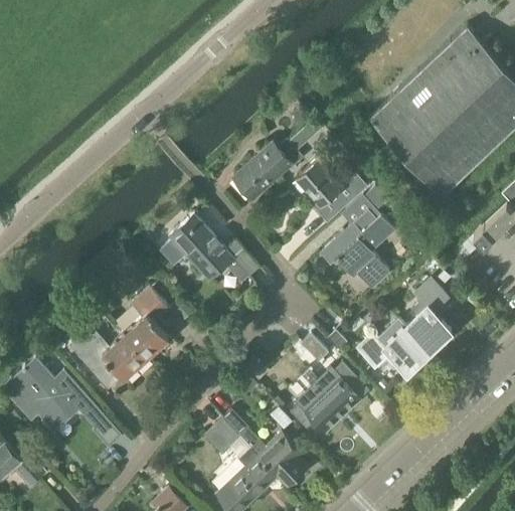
[(467,25),(368,119),(442,197),(514,128),(514,76),(483,43),(481,45),(472,35),(474,33),(467,25)]
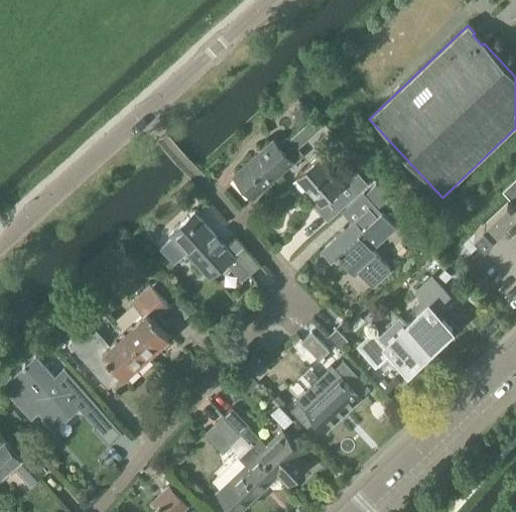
[(233,179),(251,200),(290,163),(293,167),(302,159),(286,140),(277,148),(273,143),(233,179)]
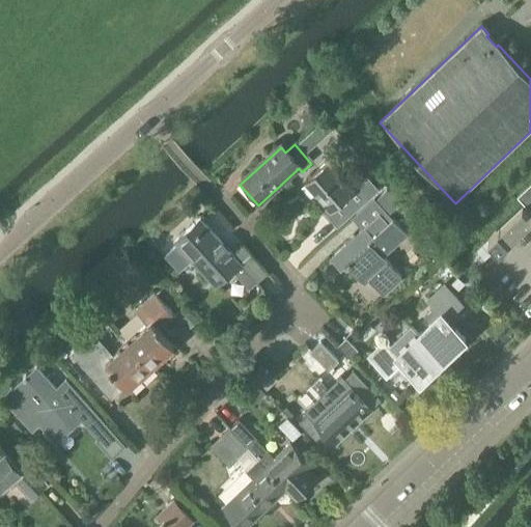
[(327,165),(305,185),(329,212),(325,216),(336,229),(376,193),(354,167),(348,172),(347,171),(346,172),(337,161),(329,168),(327,165)]
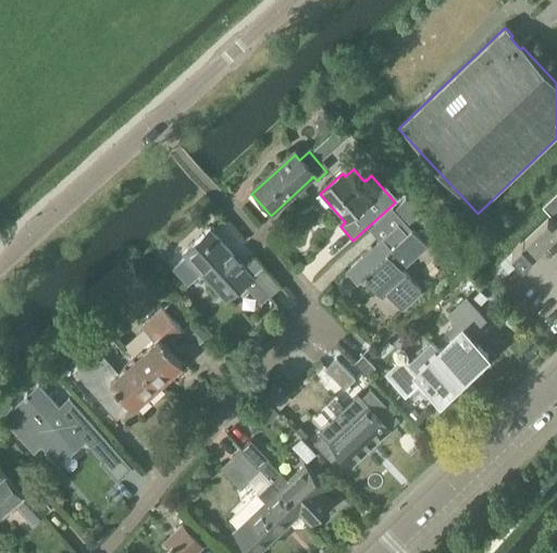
[(556,194),(549,201),(540,211),(547,219),(511,254),(522,266),(556,232),(556,194)]
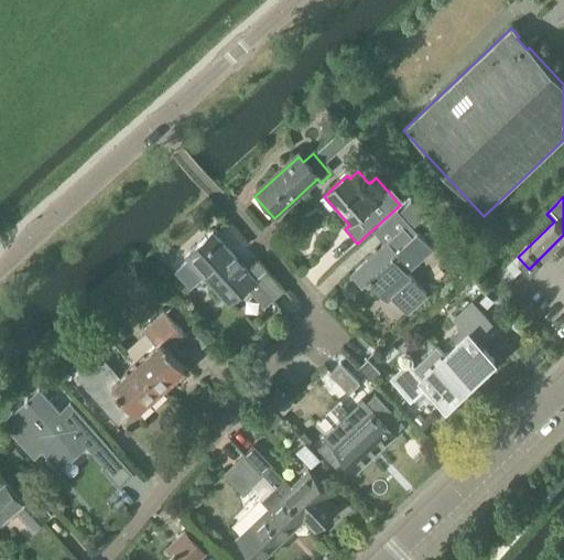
[(402,232),(351,278),(361,289),(367,283),(386,304),(391,299),(408,316),(426,299),(410,281),(407,278),(434,252),(418,235),(411,240),(402,232)]
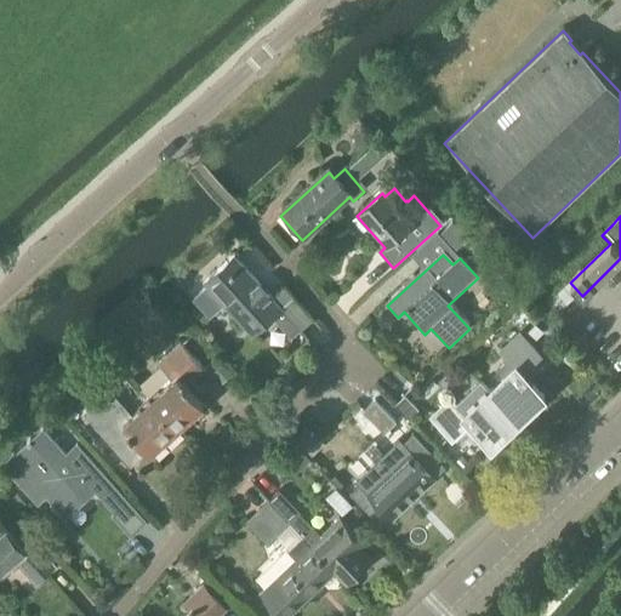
[(210,320),(224,307),(251,337),(280,311),(300,332),(311,321),(291,301),(292,300),(284,289),(271,301),(234,258),(205,284),(208,287),(193,301),(210,320)]
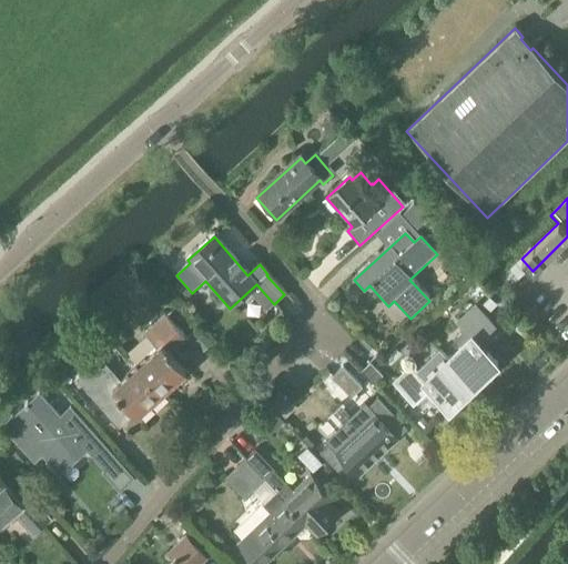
[(439,351),(438,353),(473,389),(497,365),(477,344),(493,329),(473,309),(455,326),(463,334),(454,343),(459,349),(448,360),(439,351)]
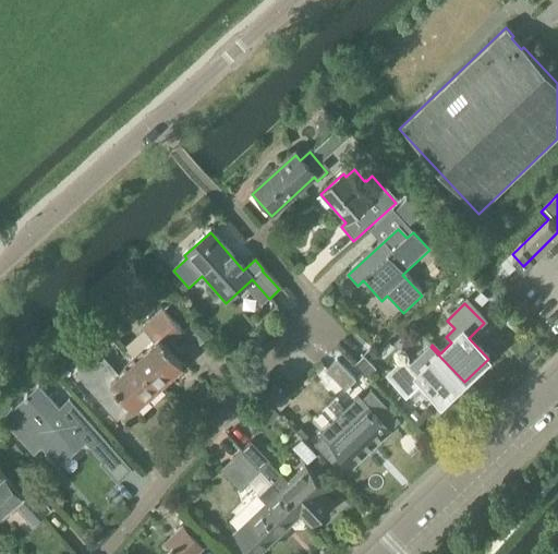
[(135,361),(159,388),(182,366),(173,357),(179,352),(173,346),(183,337),(161,312),(141,330),(143,333),(124,350),(134,361),(135,361)]
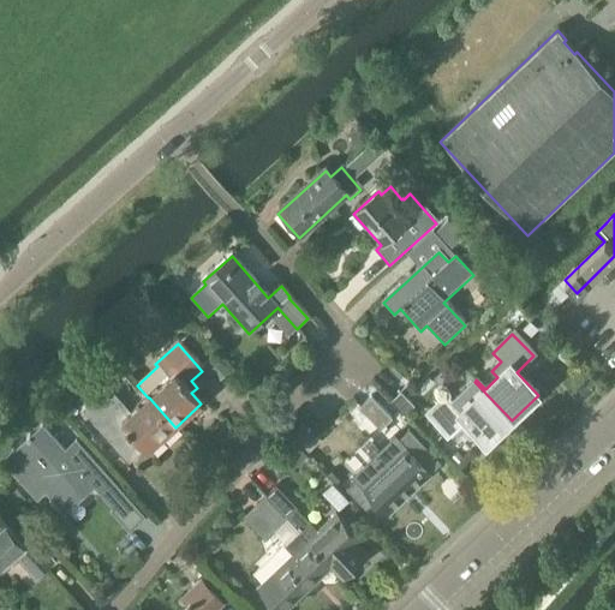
[(512,420),(475,382),(451,405),(445,399),(425,418),(445,438),(463,423),(485,446),(512,420)]
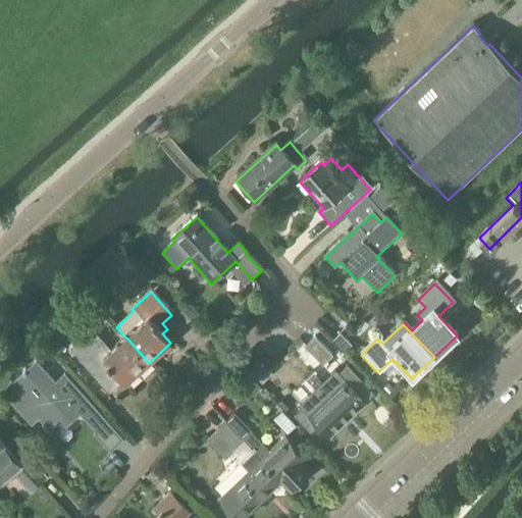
[(126,338),(125,338),(111,351),(92,329),(69,350),(110,394),(124,381),(126,383),(149,363),(126,338)]
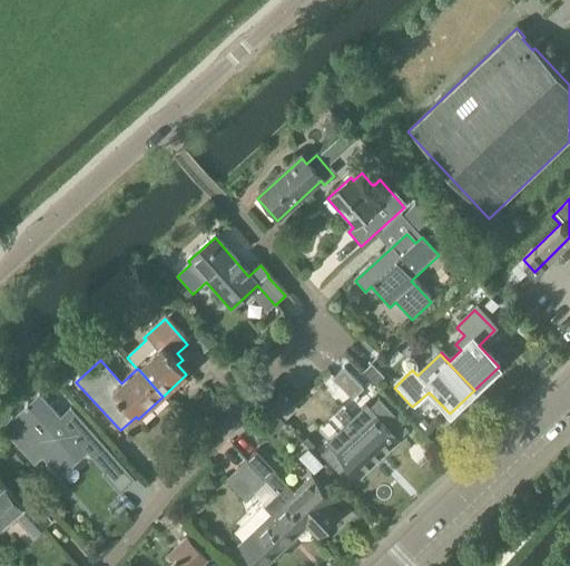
[(332,381),(351,401),(361,391),(343,371),(332,381)]
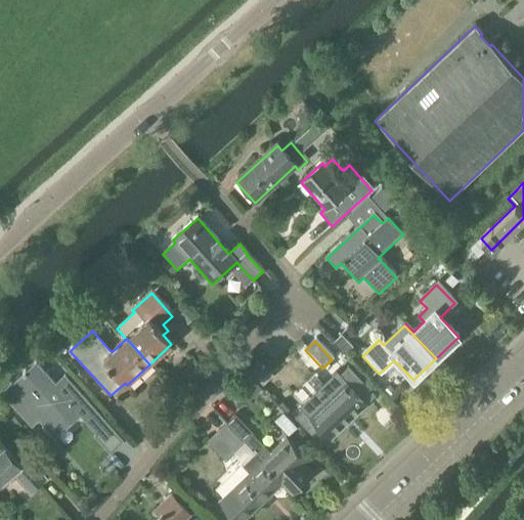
[(10,388),(3,394),(15,407),(23,415),(30,423),(36,417),(51,434),(77,412),(97,435),(94,437),(111,455),(122,443),(70,386),(63,379),(54,386),(36,365),(15,383),(10,388)]
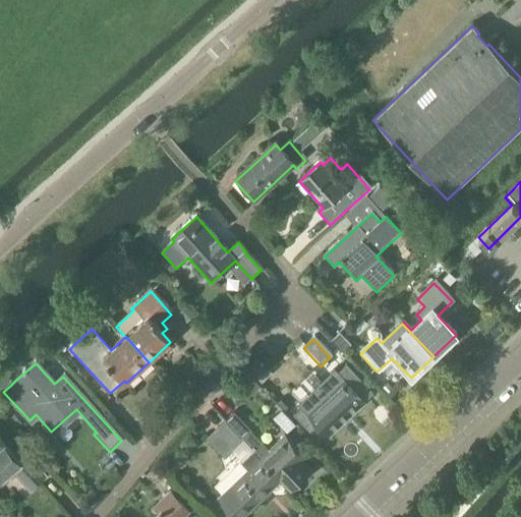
[(302,409),(293,417),(317,443),(326,434),(329,437),(373,395),(347,366),(335,379),(332,376),(300,406),(302,409)]
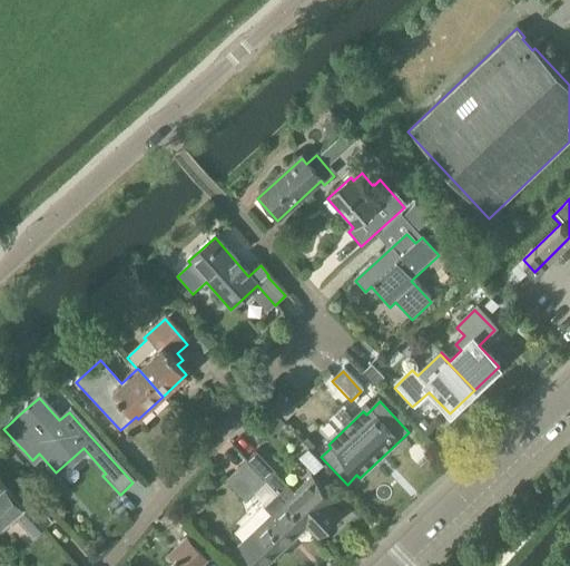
[(256,454),(246,464),(265,484),(275,475),(276,474),(256,454)]
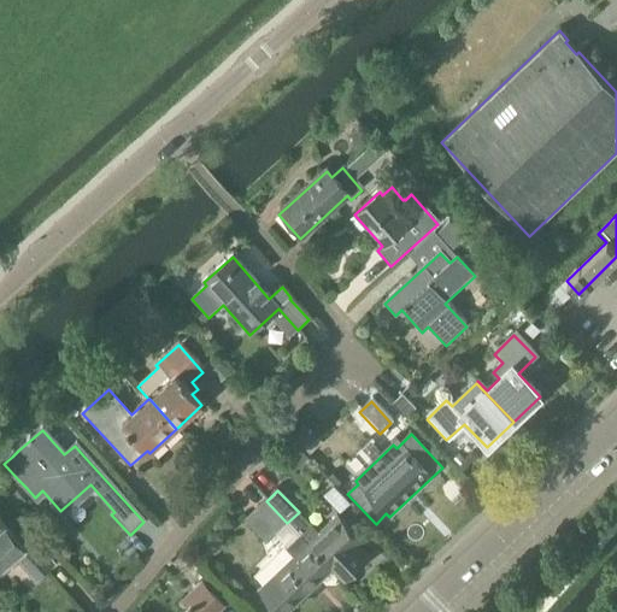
[(266,501),(247,521),(268,542),(274,536),(287,523),(266,501)]
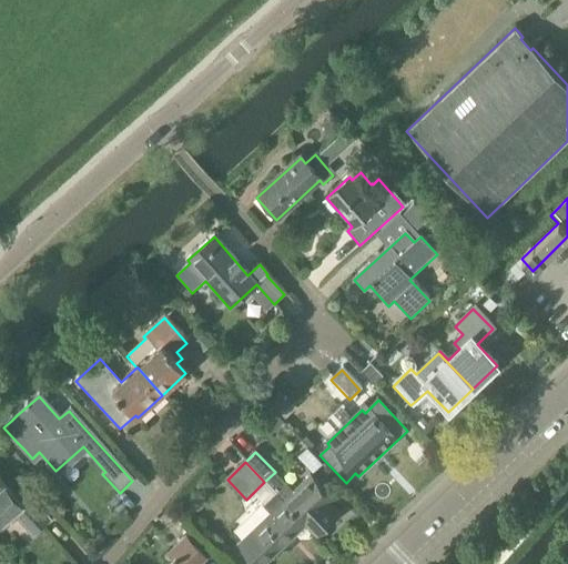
[(274,473),(264,482),(276,494),(279,496),(284,502),(306,526),(305,527),(316,539),(340,516),(328,505),(332,502),(308,477),(293,493),(274,473)]
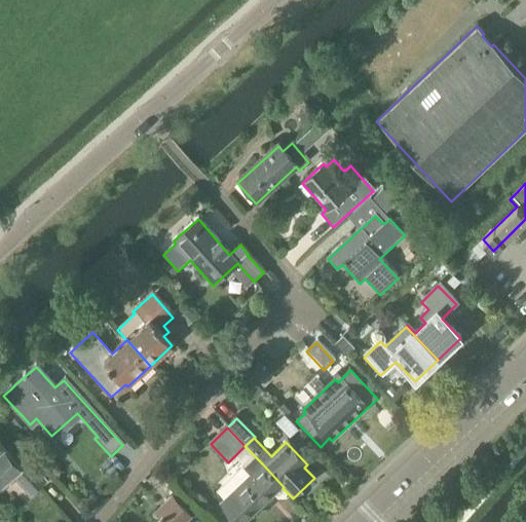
[(0,486),(12,476),(30,495),(47,480),(23,452),(14,459),(0,442),(0,486)]
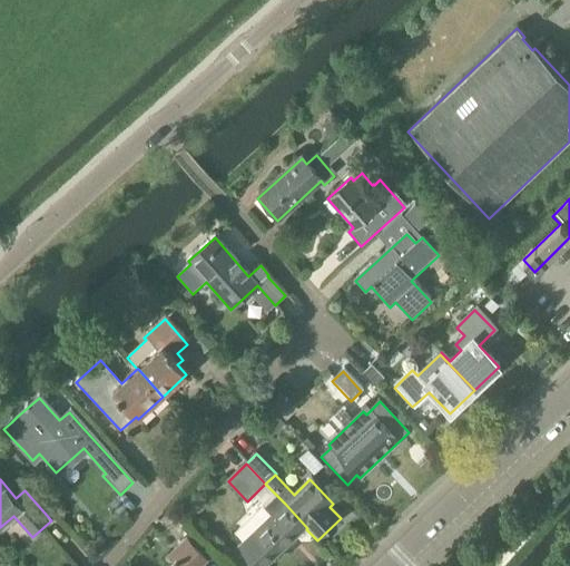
[(272,516),(238,547),(255,565),(266,565),(306,529),(307,528),(285,504),(279,498),(277,496),(264,508),(272,516)]
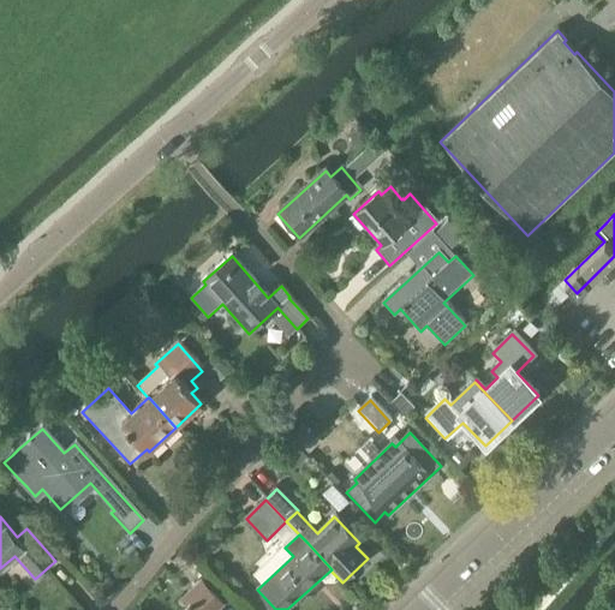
[(218,609),(221,606),(220,604),(222,602),(203,582),(201,585),(199,584),(180,603),(187,609),(218,609)]
